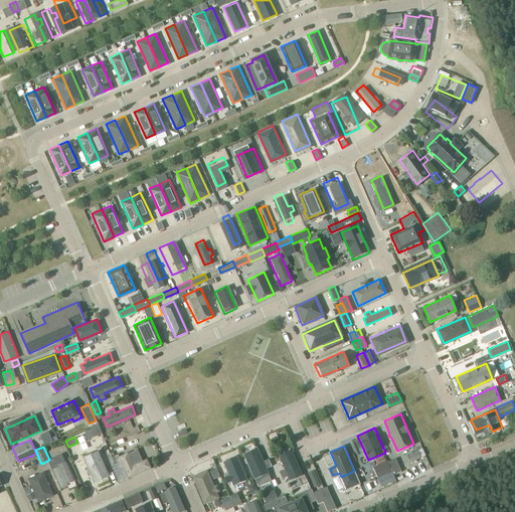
[(269,458),(264,461),(258,447),(244,453),(255,477),(259,485),(272,480),(268,472),(267,467),(272,465),(269,458)]
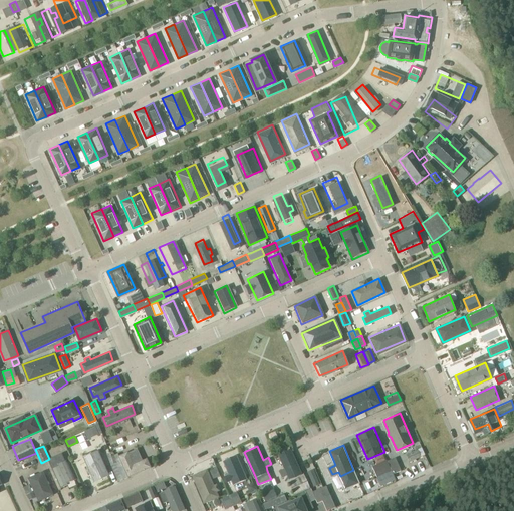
[(248,478),(234,448),(218,454),(232,485),(248,478)]
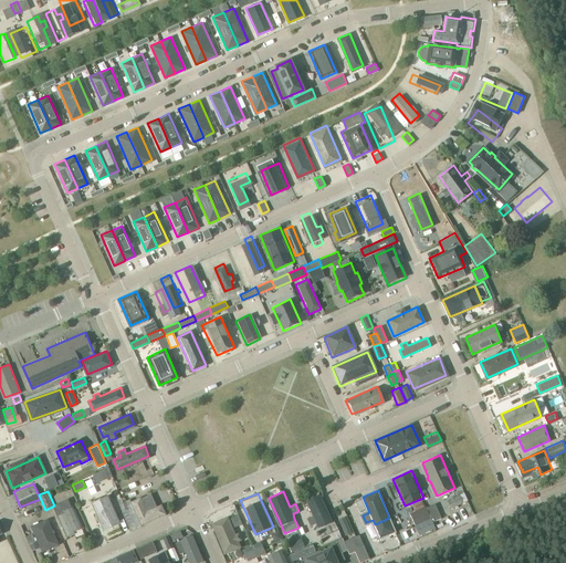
[(460,493),(447,499),(451,508),(463,501),(460,493)]
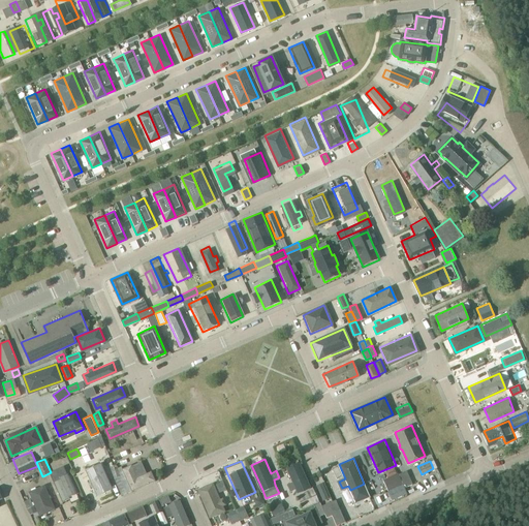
[(131,490),(121,465),(117,466),(116,463),(110,465),(117,485),(118,487),(121,494),(122,494),(131,490)]
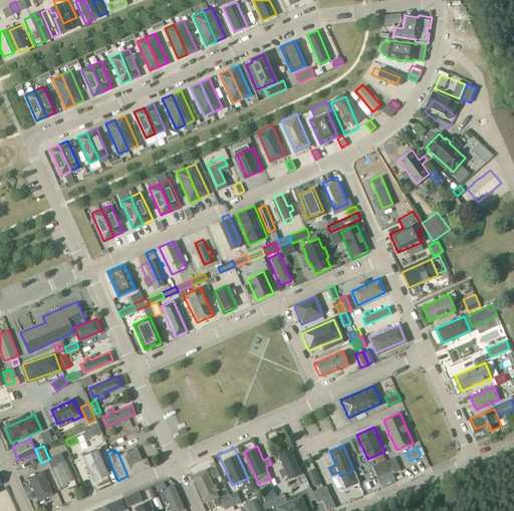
[(288,475),(289,478),(301,473),(291,450),(279,455),(285,468),(279,470),(282,476),(282,477),(288,475)]
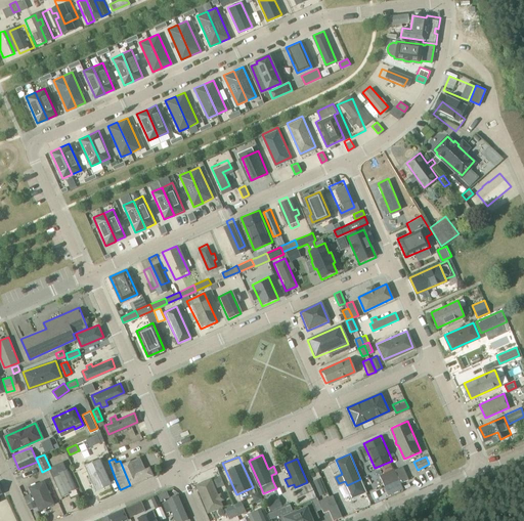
[(383,466),(385,470),(393,467),(391,462),(383,466)]
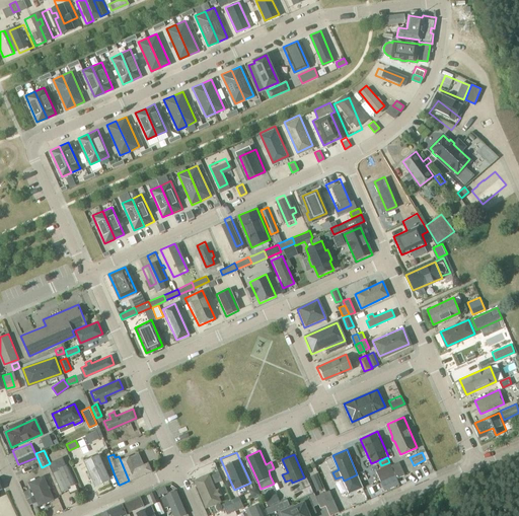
[(404,474),(398,460),(391,463),(397,477),(404,474)]
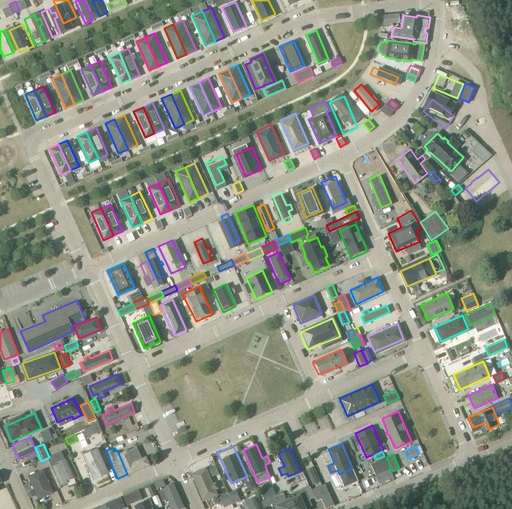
[(97,458),(92,460),(91,456),(82,460),(92,483),(101,479),(95,466),(99,464),(97,458)]
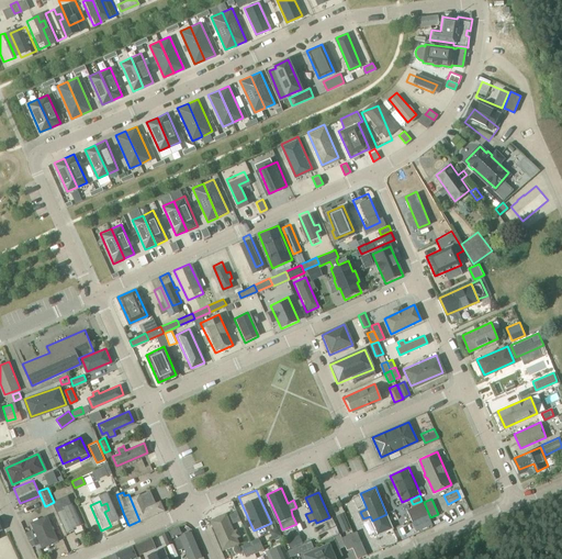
[(212,509),(226,543),(244,535),(228,502),(212,509)]
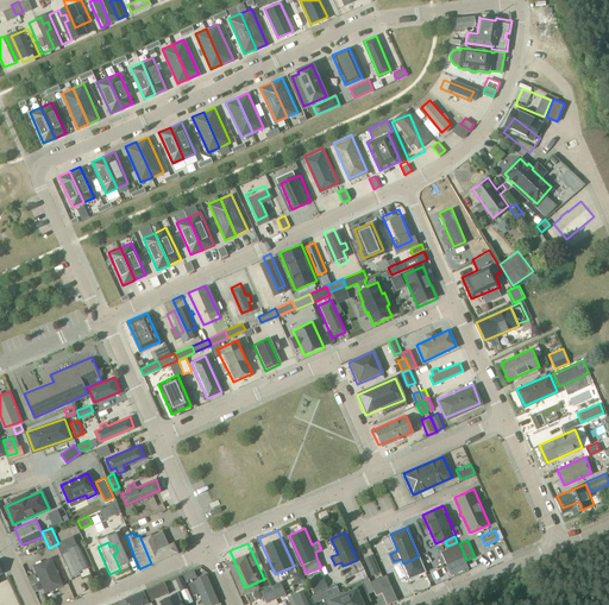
[(441,552),(446,563),(463,556),(458,544),(441,552)]
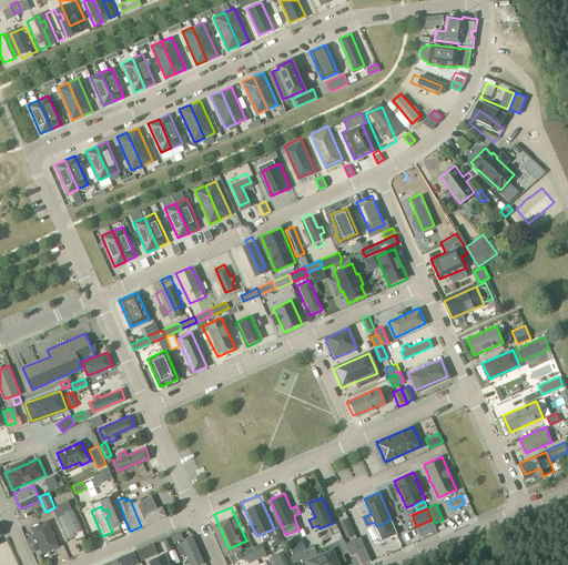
[(346,517),(340,520),(346,536),(353,533),(346,517)]
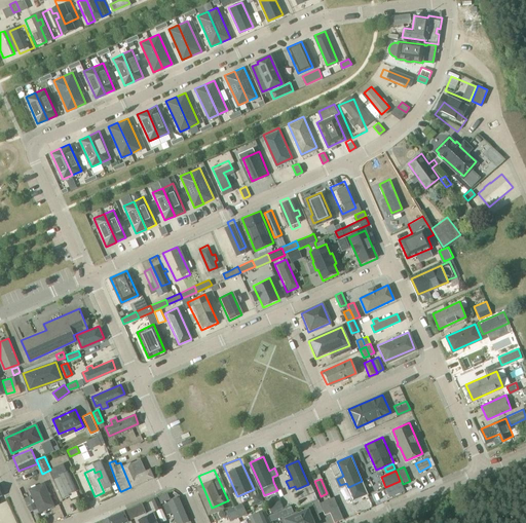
[(404,490),(400,481),(385,487),(389,496),(404,490)]
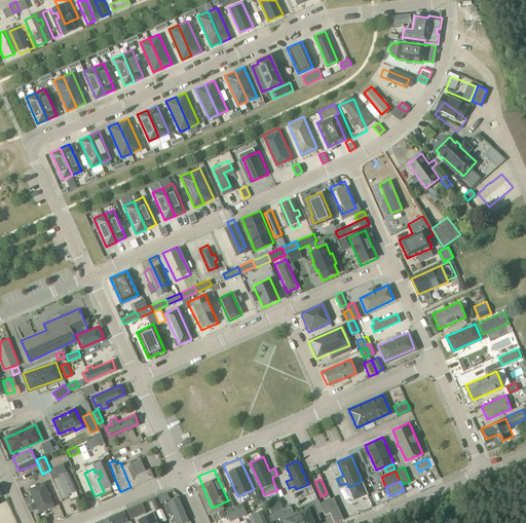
[(312,484),(296,491),(301,503),(317,496),(312,484)]
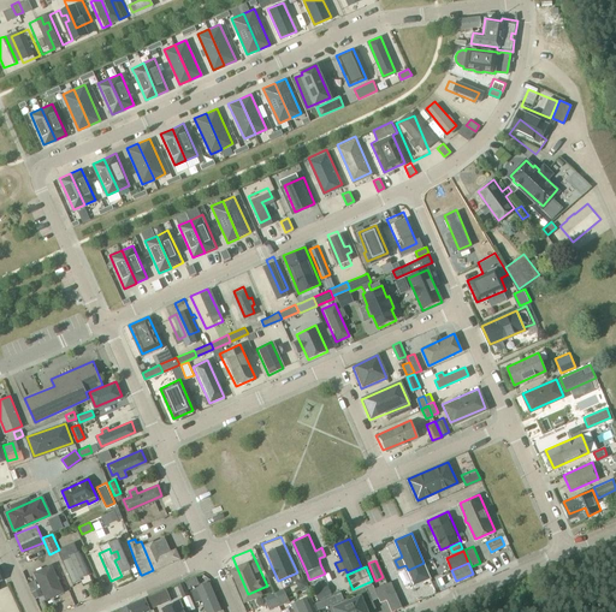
[(185,580),(189,587),(199,582),(196,575),(185,580)]
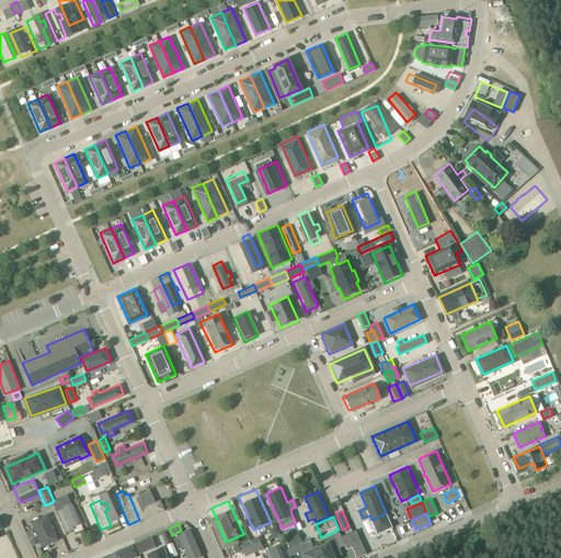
[(161,532),(165,543),(171,541),(170,537),(168,531),(167,530),(161,532)]
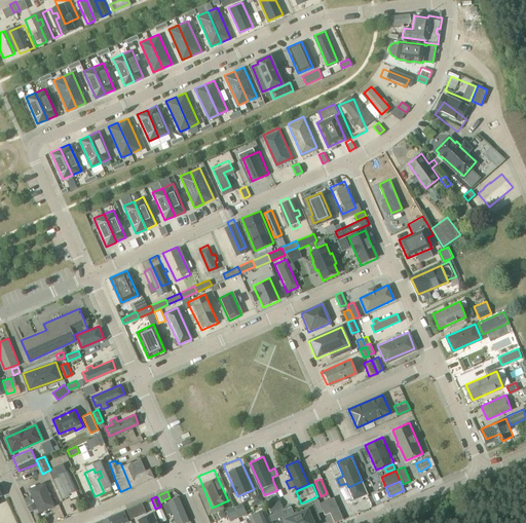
[(330,511),(335,521),(343,518),(334,496),(321,501),(325,513),(330,511)]
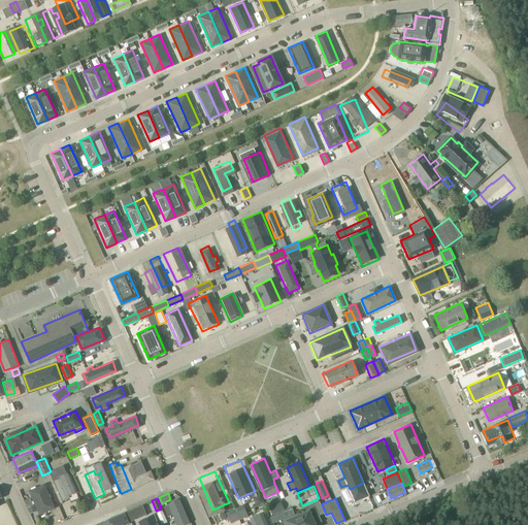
[(269,506),(272,514),(284,509),(281,501),(269,506)]
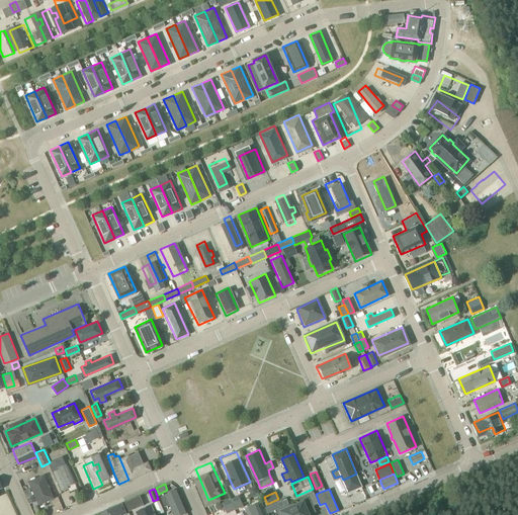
[(185,514),(176,493),(160,500),(166,514),(185,514)]
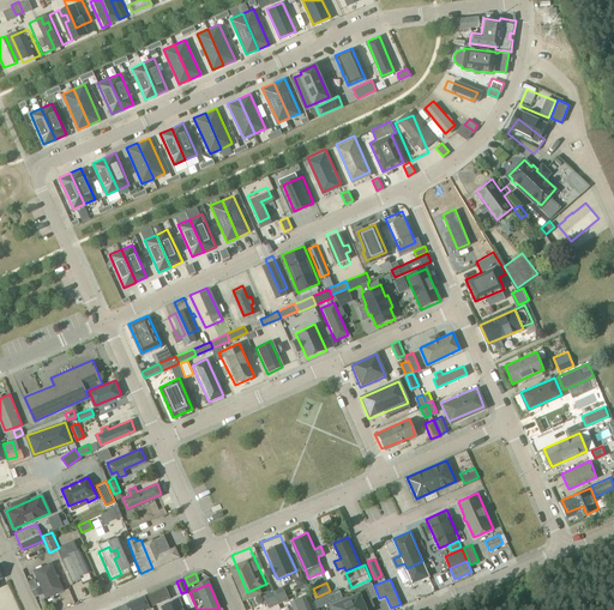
[(31,589),(35,596),(42,592),(40,585),(31,589)]
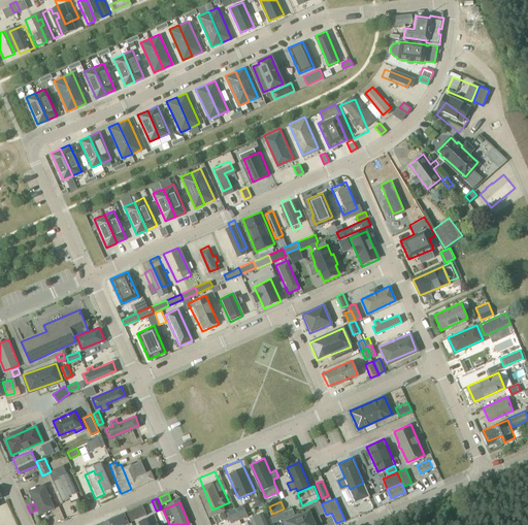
[(243,503),(234,507),(237,513),(238,512),(245,510),(243,503)]
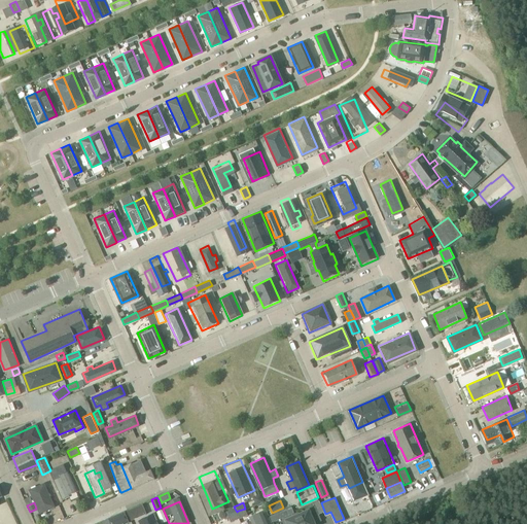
[(287,523),(314,523),(313,522),(320,519),(313,502),(304,507),(305,508),(285,517),(287,523)]
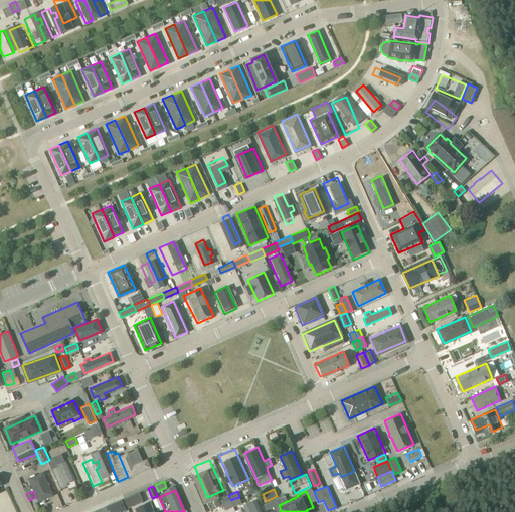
[(128,507),(140,502),(142,501),(139,492),(124,498),(128,507)]
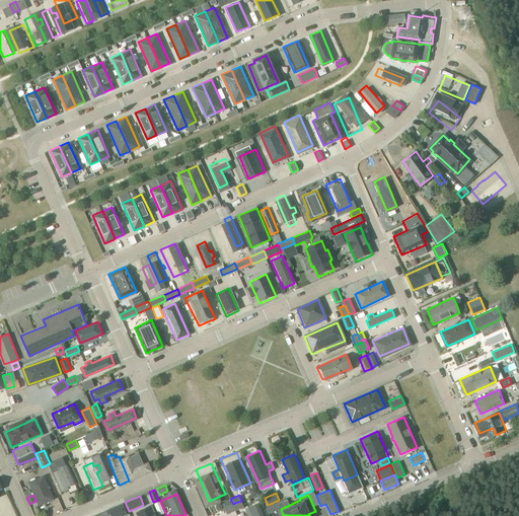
[(230,499),(222,503),(224,508),(233,504),(230,499)]
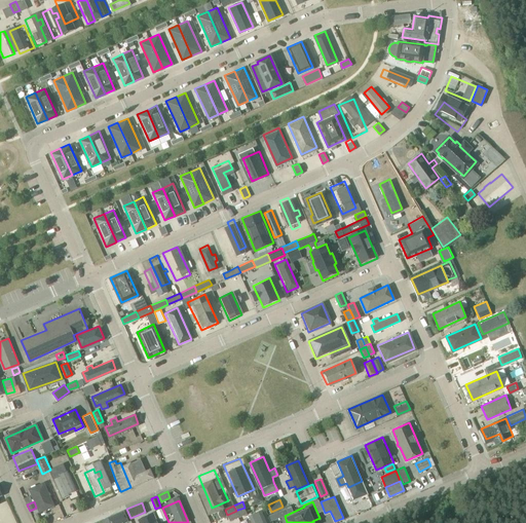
[(237,510),(236,511),(238,516),(247,513),(245,508),(237,510)]
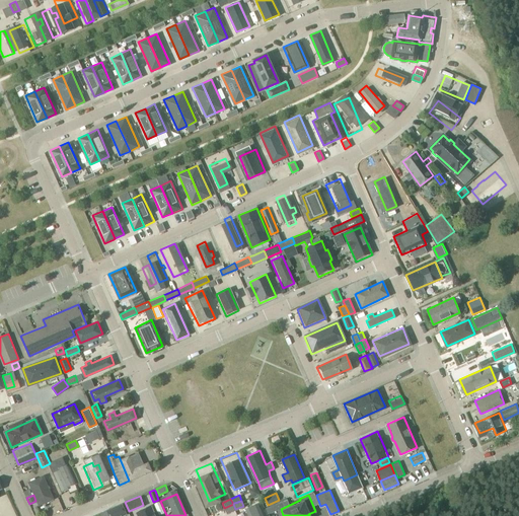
[(108,515),(118,515),(126,513),(122,504),(106,510),(108,515)]
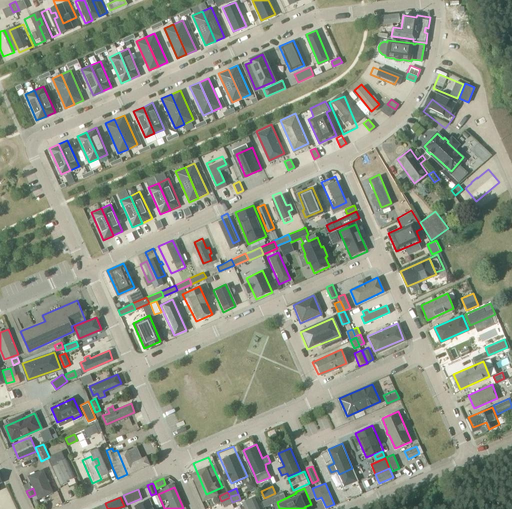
[(230,497),(221,501),(224,506),(232,502),(230,497)]
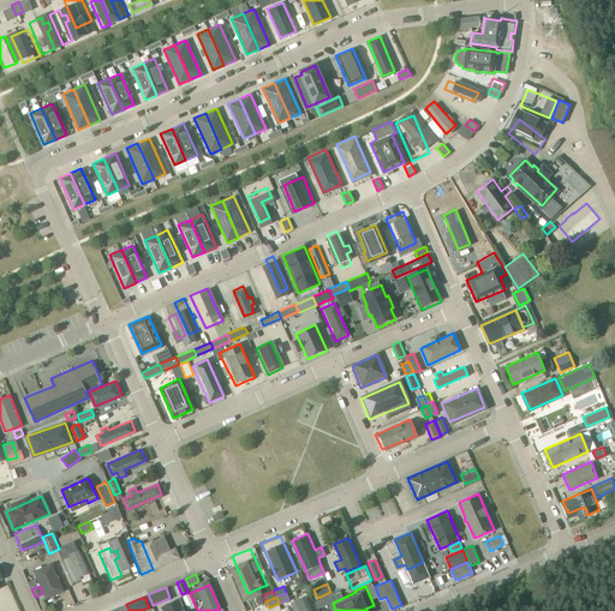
[(290,606),(291,610),(312,610),(308,598),(290,606)]
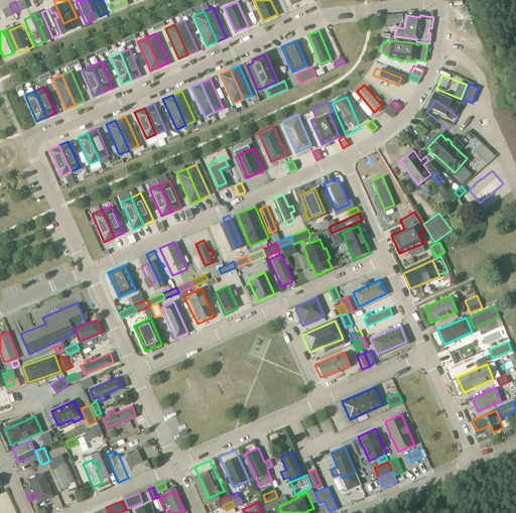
[(135,509),(137,512),(154,512),(150,503),(135,509)]
